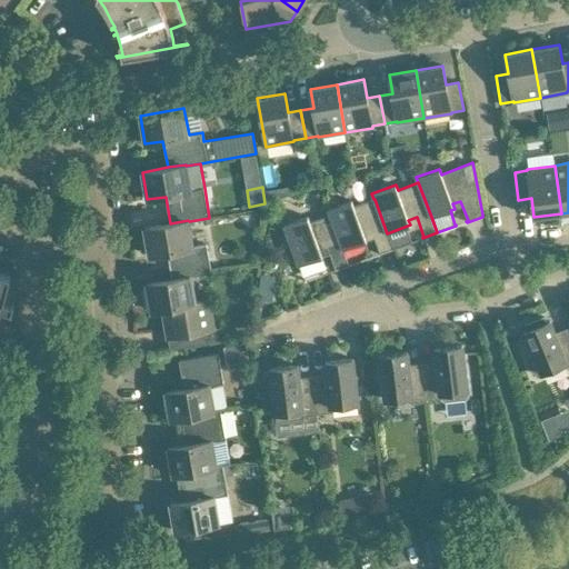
[(387,233),(375,199),(373,199),(353,206),(351,200),(328,209),(330,215),(343,249),(366,240),(365,236),(372,232),(379,252),(378,253),(378,255),(395,248),(393,247),(392,248),(387,233)]
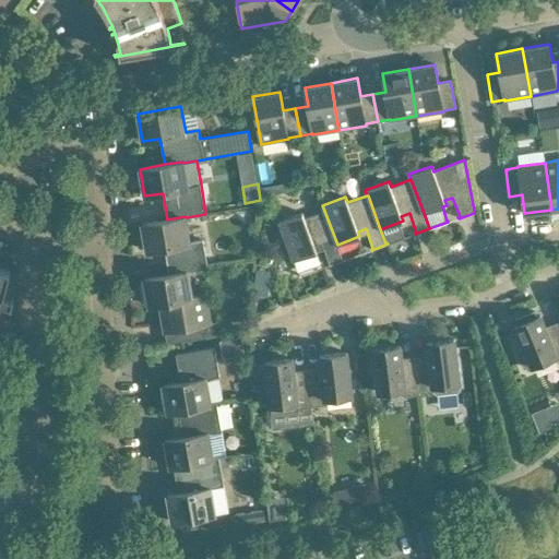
[(324,211),(305,218),(302,213),(278,221),(294,261),(317,252),(314,247),(323,245),(330,263),(329,264),(329,265),(344,260),(344,259),(342,259),(336,245),(337,245),(324,211)]
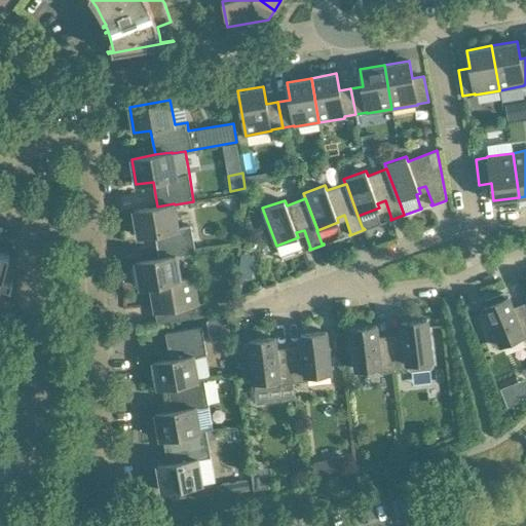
[(178,228),(175,204),(174,203),(157,207),(134,211),(138,236),(155,233),(159,258),(176,255),(177,256),(195,253),(191,225),(178,228)]
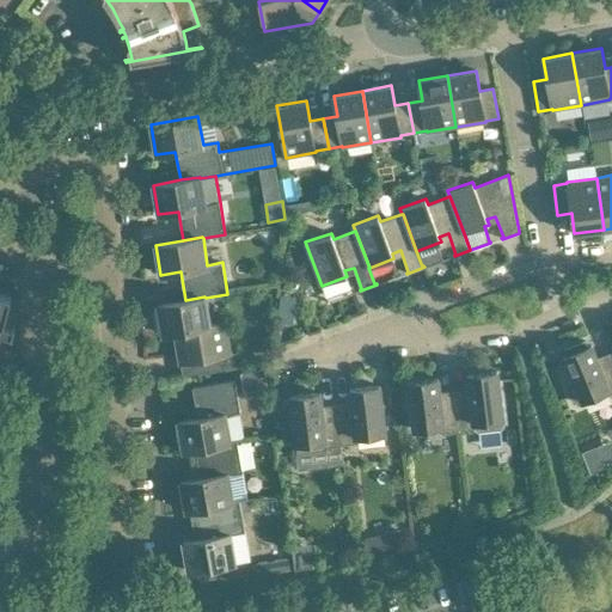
[(12,297),(0,293),(0,338),(2,332),(13,336),(16,325),(5,323),(12,297)]
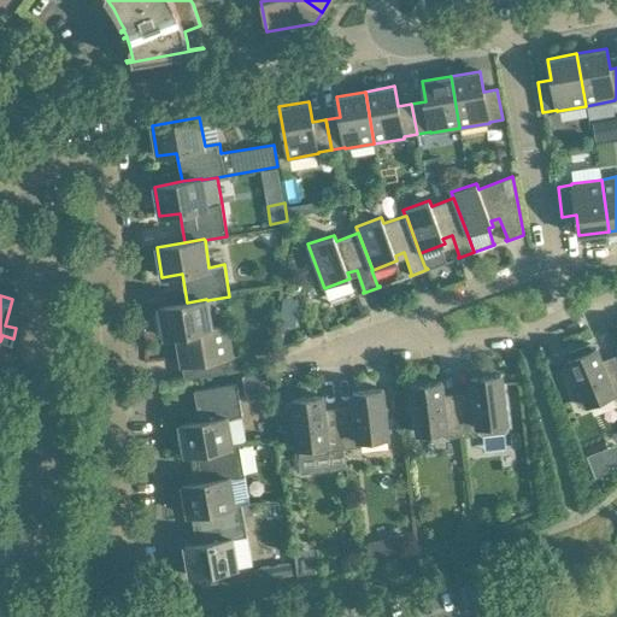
[(212,328),(207,300),(206,299),(187,303),(159,307),(164,338),(183,334),(189,365),(227,358),(231,358),(227,325),(212,328)]
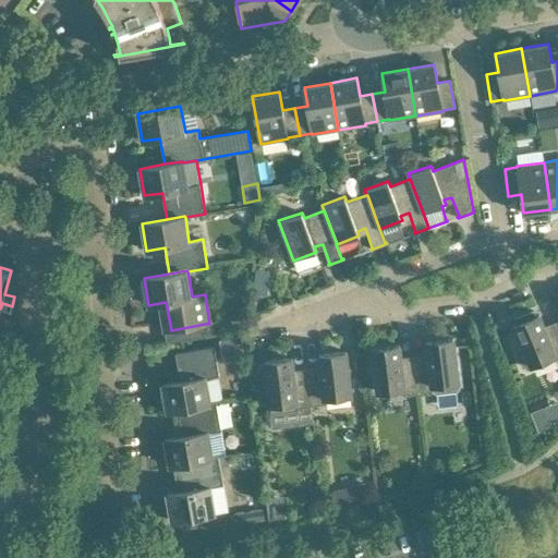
[(254,282),(253,294),(266,296),(268,283),(254,282)]
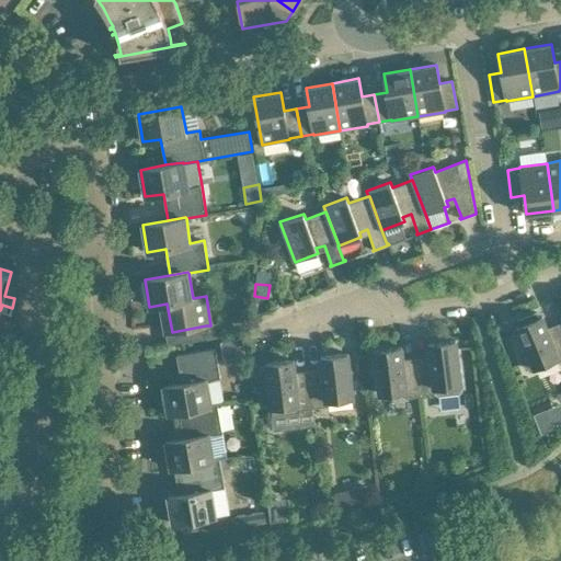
[(560,362),(560,327),(549,332),(542,317),(539,318),(537,312),(518,320),(521,325),(516,327),(526,350),(519,353),(526,369),(533,366),(534,367),(558,357),(560,363),(560,362)]
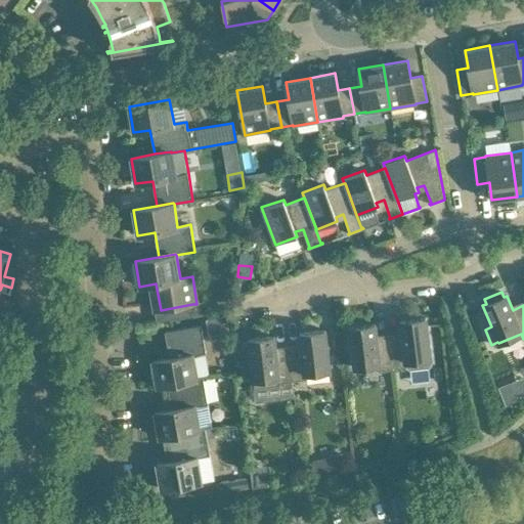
[(192,304),(161,310),(163,322),(194,317),(192,304)]
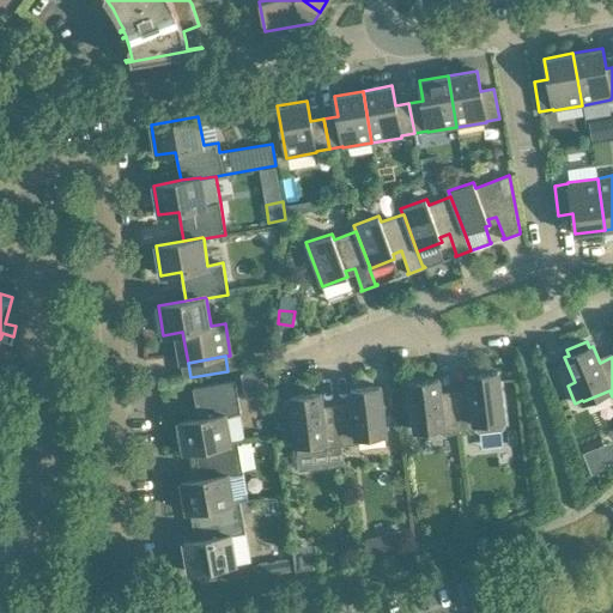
[(455,396),(460,431),(477,430),(480,434),(502,431),(505,428),(498,372),(468,376),(469,394),(455,396)]
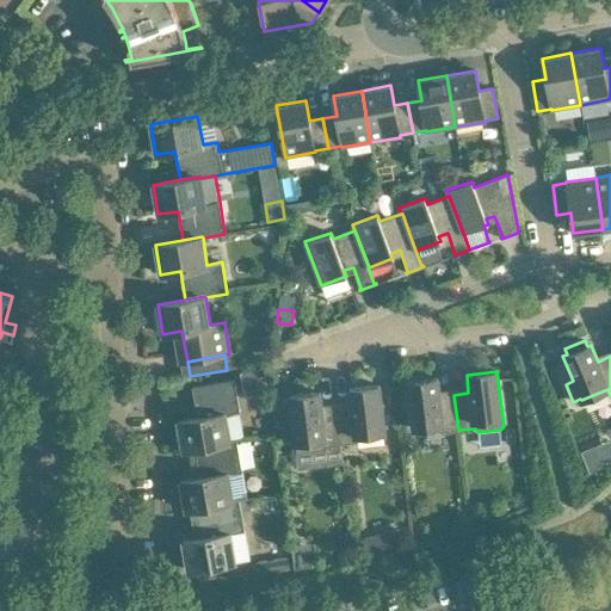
[(458,430),(454,395),(439,396),(437,378),(407,382),(413,429),(442,425),(442,432),(458,430)]
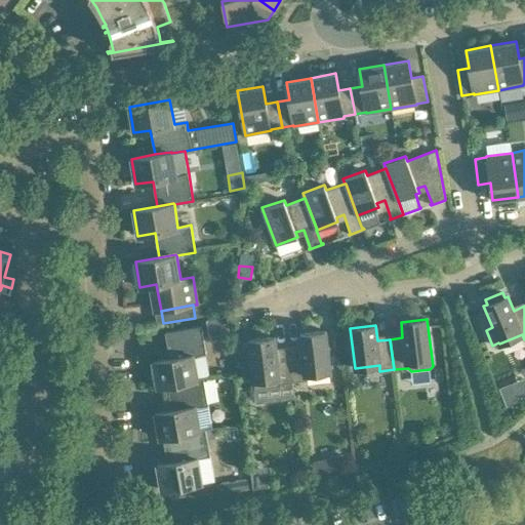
[(158,388),(167,386),(198,380),(198,378),(194,356),(206,354),(201,326),(165,332),(169,359),(153,362),(158,388)]
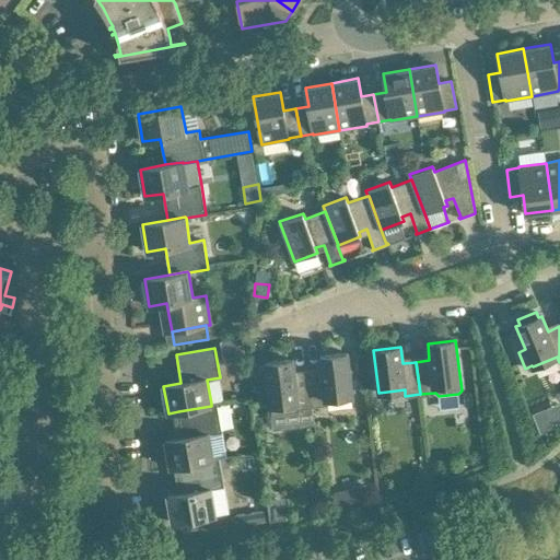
[(322,373),(308,375),(312,407),(327,406),(326,399),(352,396),(347,353),(319,357),(322,373)]
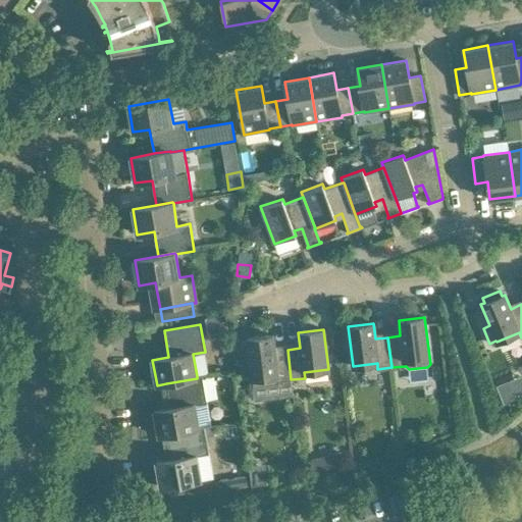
[(291,379),(288,350),(275,351),(273,335),(248,338),(254,387),(279,384),(278,381),(291,379)]
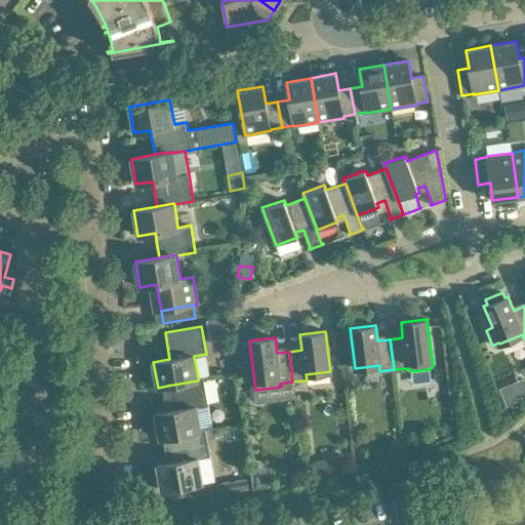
[(203,377),(198,378),(198,380),(167,386),(171,410),(155,413),(159,439),(163,438),(200,432),(200,430),(196,407),(208,405),(203,377)]
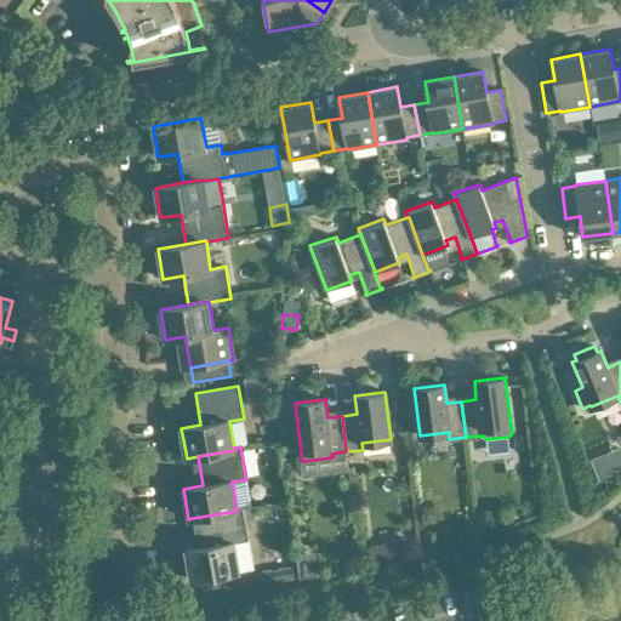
[(243,507),(237,508),(237,511),(193,518),(198,547),(186,550),(192,580),(239,571),(234,542),(249,540),(243,507)]
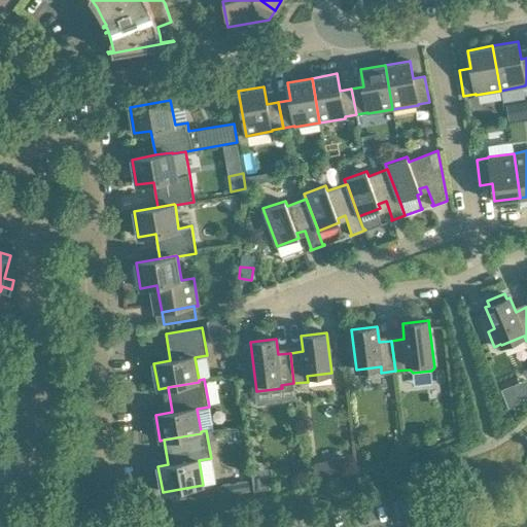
[(343,457),(330,459),(332,471),(346,469),(343,457)]
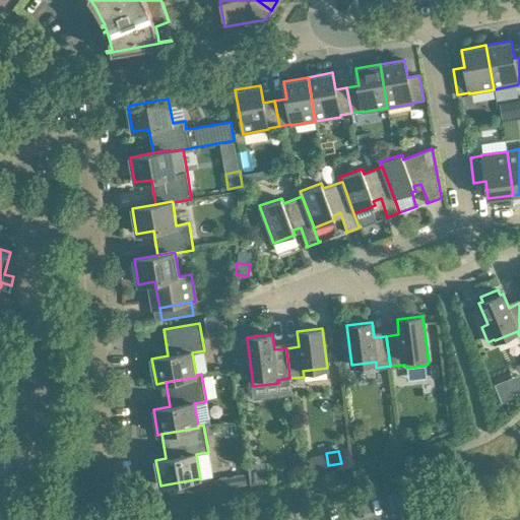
[(265,481),(264,467),(249,468),(250,482),(265,481)]
